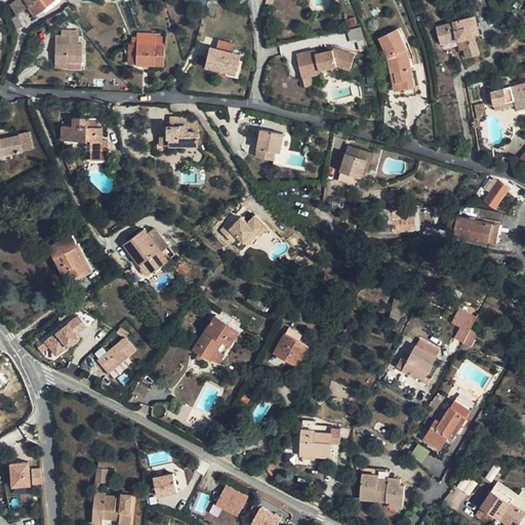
[(37,0),(30,6),(29,7),(35,15),(37,14),(38,17),(43,13),(41,11),(47,6),(42,0),(37,0)]
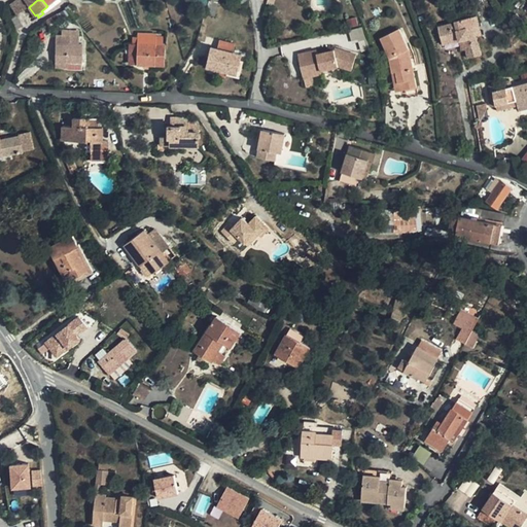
[(208,0),(205,13),(215,15),(219,3),(208,0)]
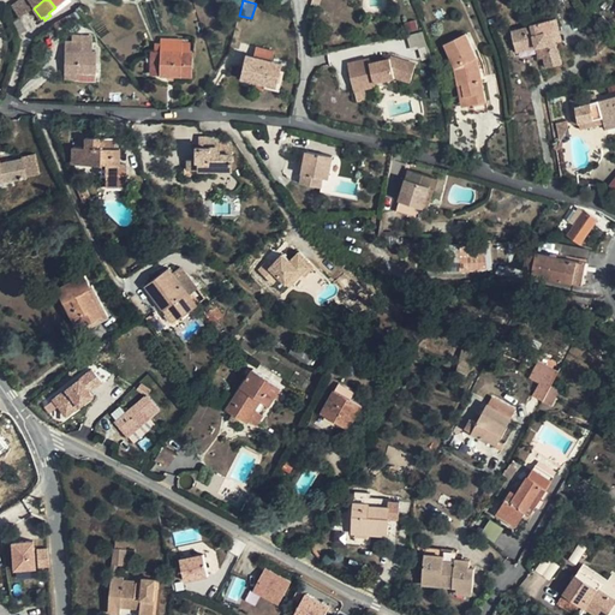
[(413,4),(419,17),(425,16),(419,1),(413,4)]
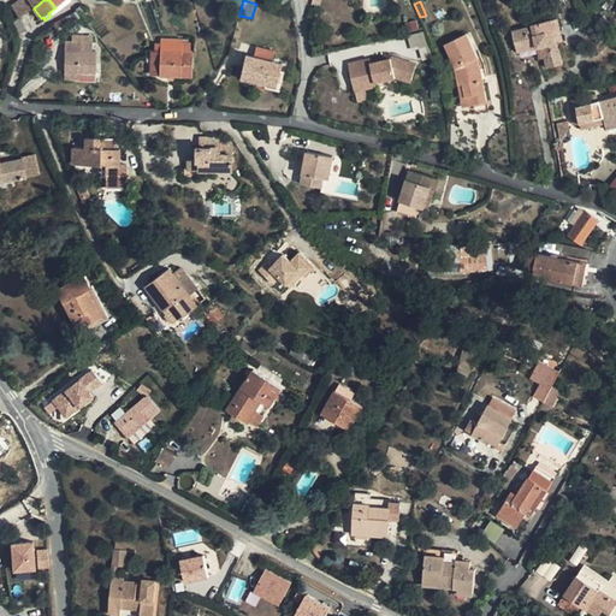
[(81,5),(76,9),(82,17),(87,12),(81,5)]
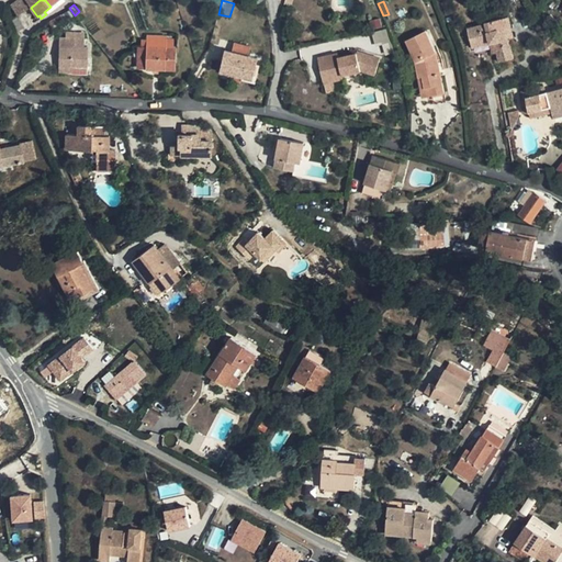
[(79,11),(75,15),(80,22),(87,17),(81,10),(79,11)]
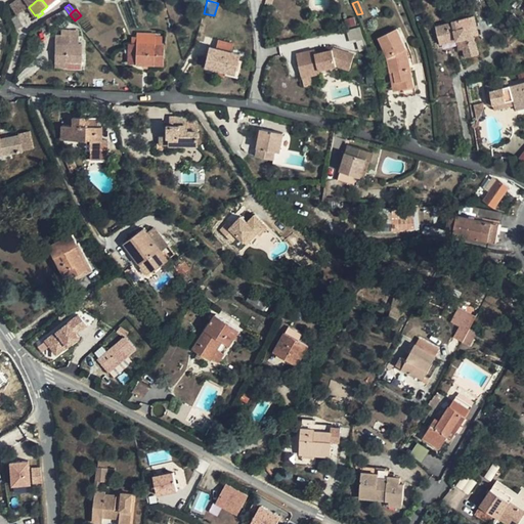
[(23,26),(16,14),(9,18),(16,30),(23,26)]
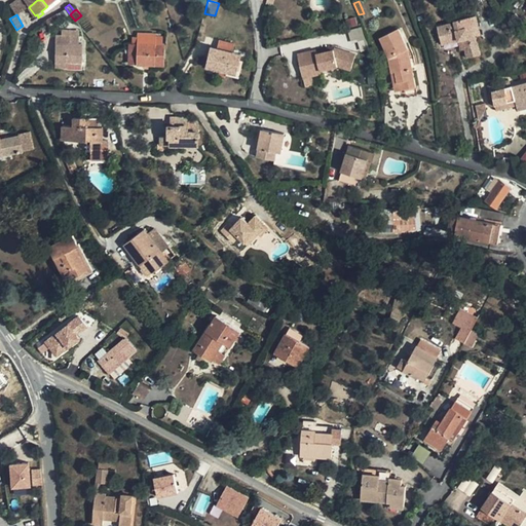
[(438,27),(442,44),(459,40),(461,50),(466,48),(467,58),(481,54),(477,36),(481,35),(477,15),(455,21),(455,23),(438,27)]
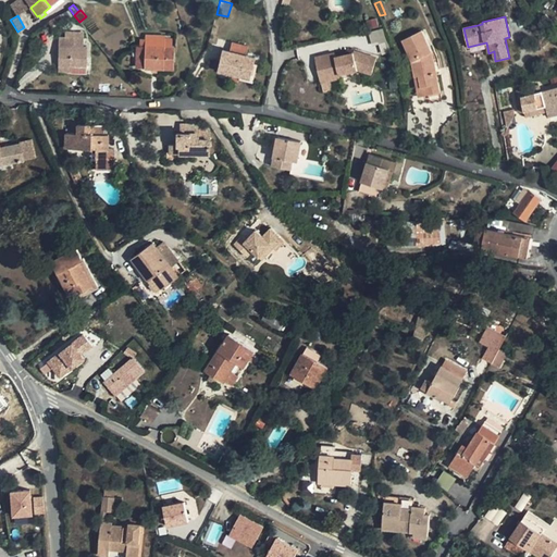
[(412,62),(420,97),(441,93),(435,62),(432,52),(422,31),(404,40),(412,62)]
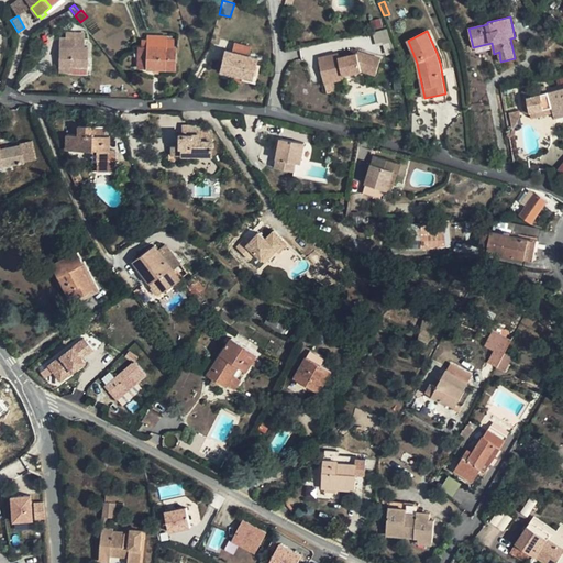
[(61,39),(59,67),(74,67),(88,67),(88,47),(84,47),(84,39),(85,39),(85,32),(66,32),(66,39),(61,39)]
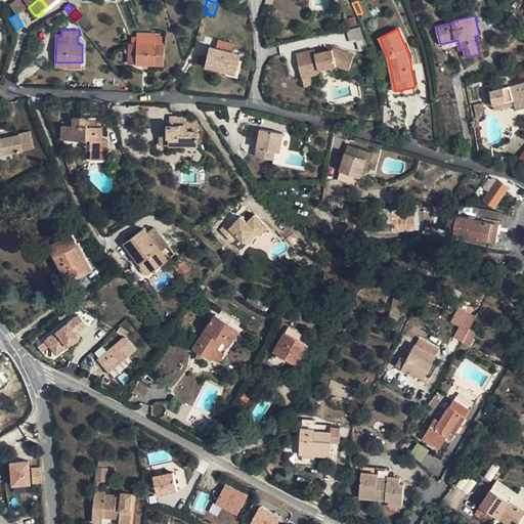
[(137,43),(136,63),(136,64),(164,66),(164,44),(162,44),(163,36),(156,36),(156,33),(137,33),(137,36),(137,43)]
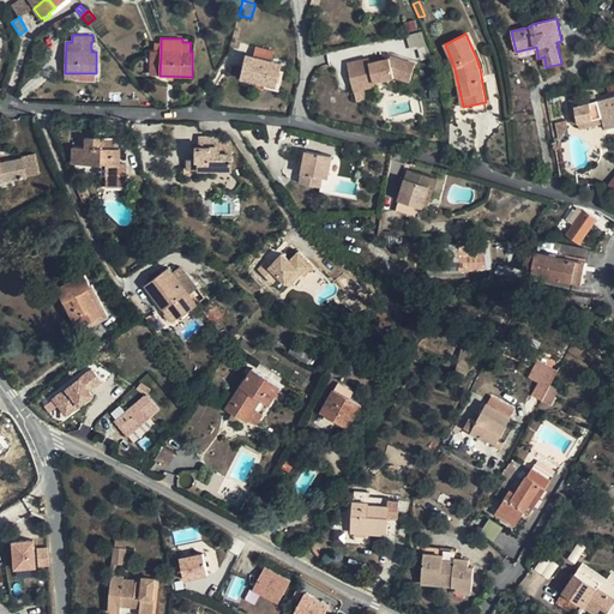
[(241,78),(266,84),(266,79),(276,83),(280,70),(276,68),(278,62),(271,60),(274,50),(256,47),(253,56),(246,55),(241,78)]
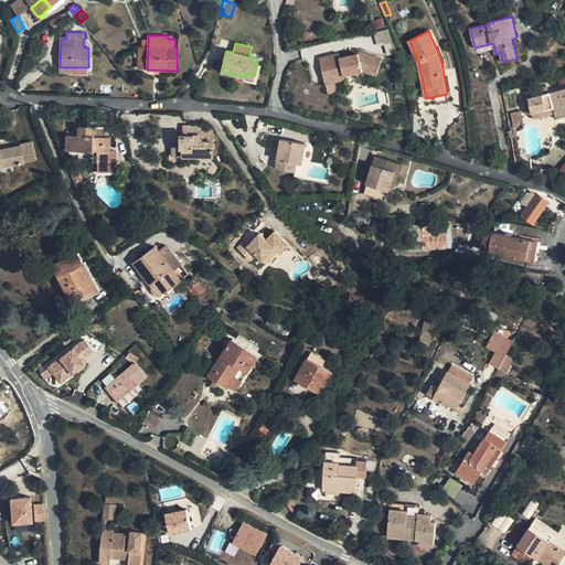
[(148,46),(142,46),(139,46),(139,68),(147,68),(148,46)]
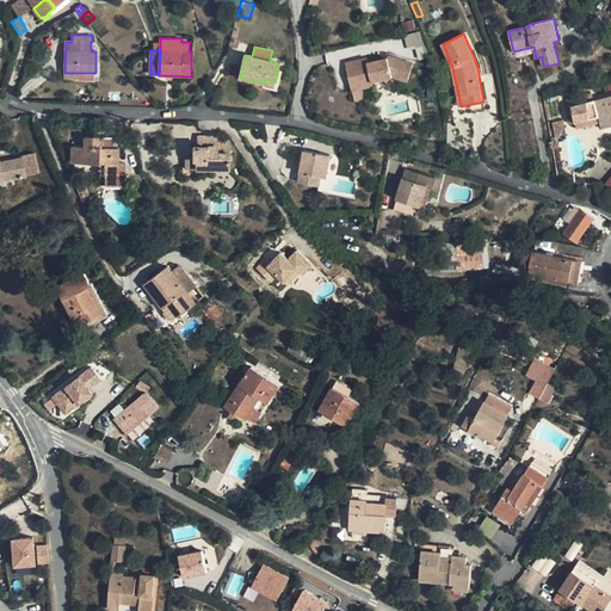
[(368,57),(346,61),(351,82),(371,79),(372,81),(393,76),(408,82),(414,65),(389,56),(388,59),(369,62),(368,57)]
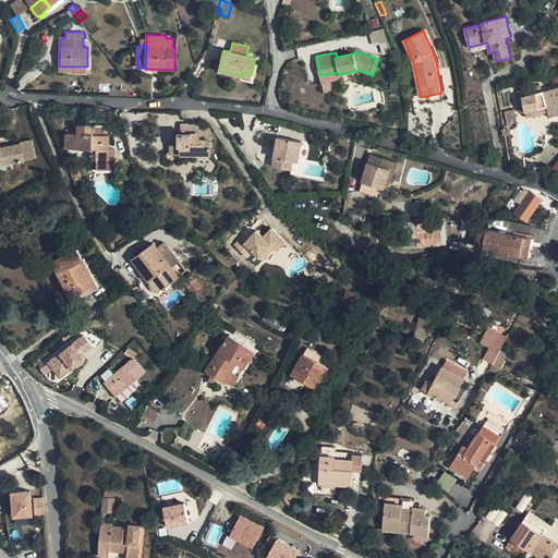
[(339,72),(320,75),(322,82),(340,79),(340,74),(339,72)]
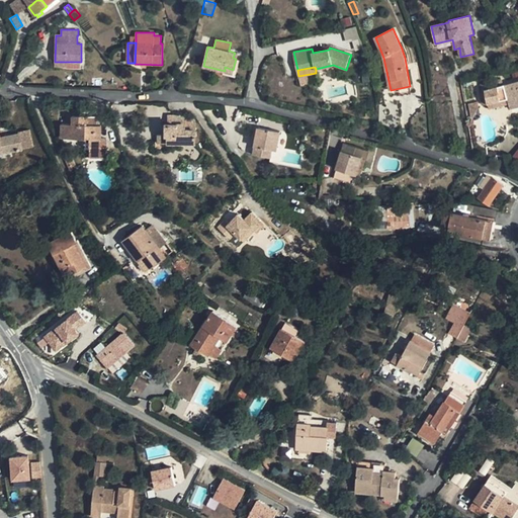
[(508,98),(510,104),(511,108),(517,106),(517,81),(480,91),(483,104),(488,103),(508,98)]
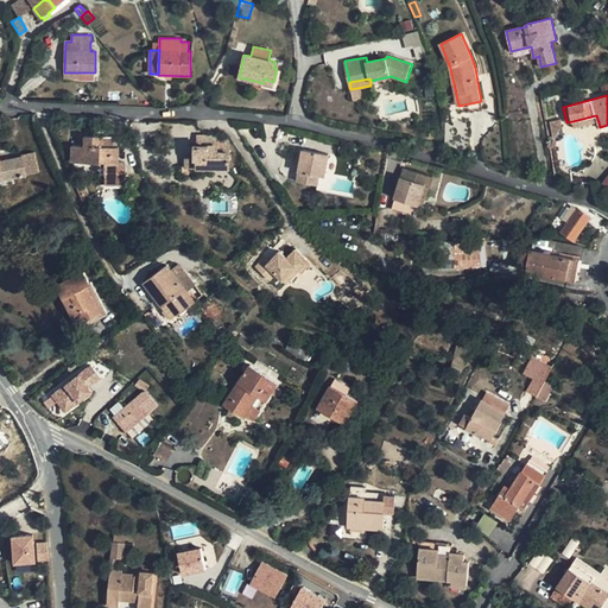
[(596,115),(572,121),(574,128),(599,122),(596,115)]
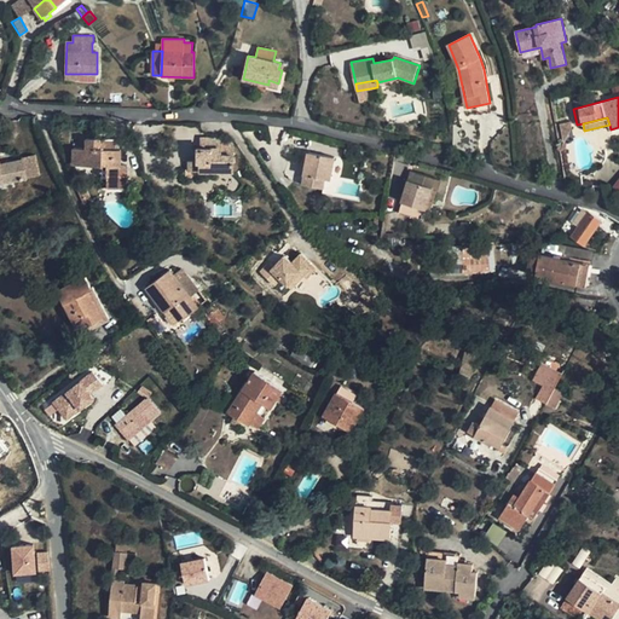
[(560,123),(565,144),(573,126),(572,121),(560,123)]
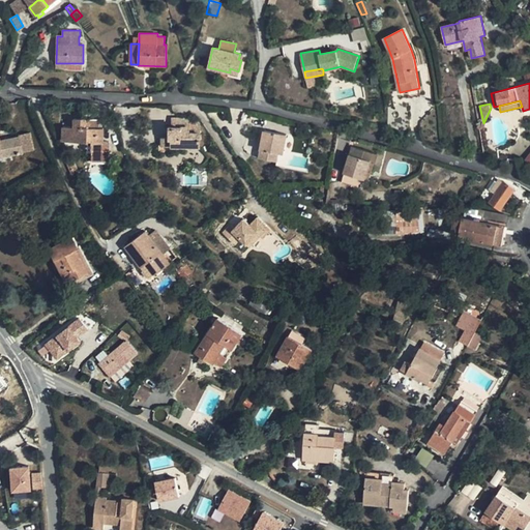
[(109,151),(109,145),(110,142),(104,142),(104,128),(99,127),(100,119),(75,118),(74,127),(63,126),(63,141),(87,142),(92,142),(91,151),(91,162),(109,162),(109,151)]
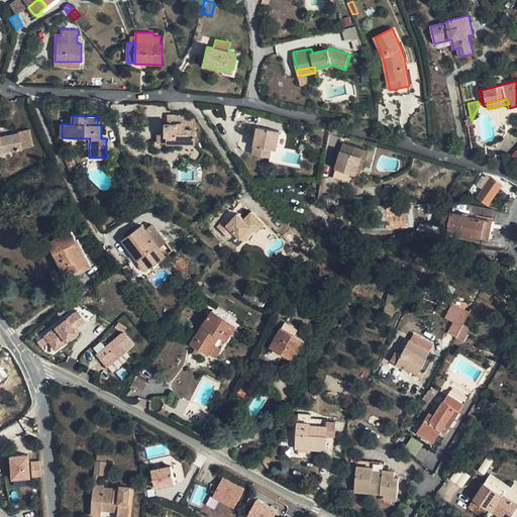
[(188,118),(188,115),(171,115),(171,123),(167,123),(167,131),(162,131),(162,142),(169,142),(198,142),(198,129),(198,120),(195,118),(188,118)]
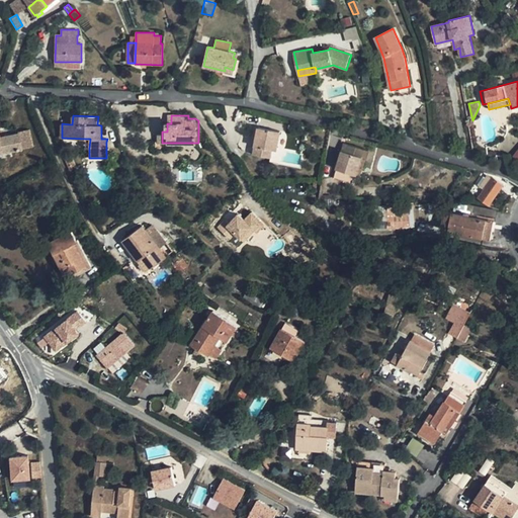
[(272,149),(277,150),(280,132),(259,127),(255,147),(254,155),(271,158),(272,149)]
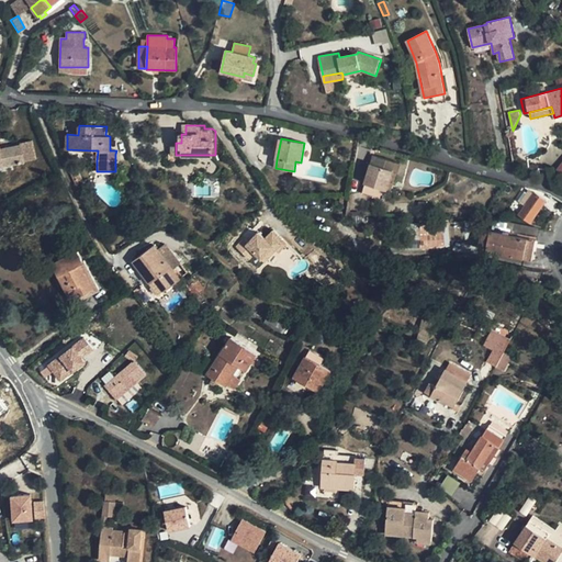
[(0,161),(0,163),(1,166),(24,161),(37,158),(34,139),(21,143),(21,145),(1,149),(0,149),(0,161)]
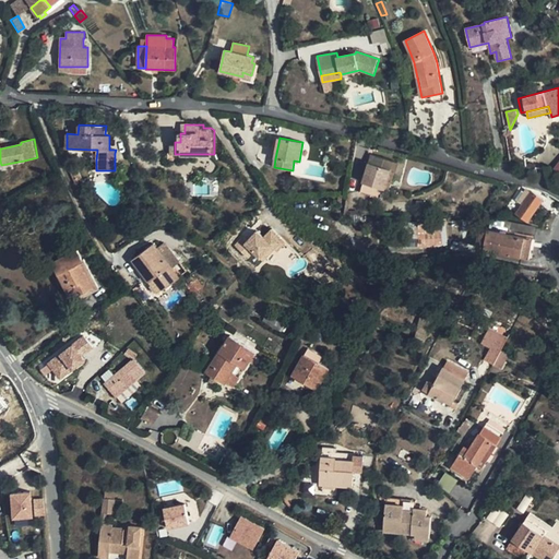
[(302,142),(299,162),(305,163),(309,143),(302,142)]
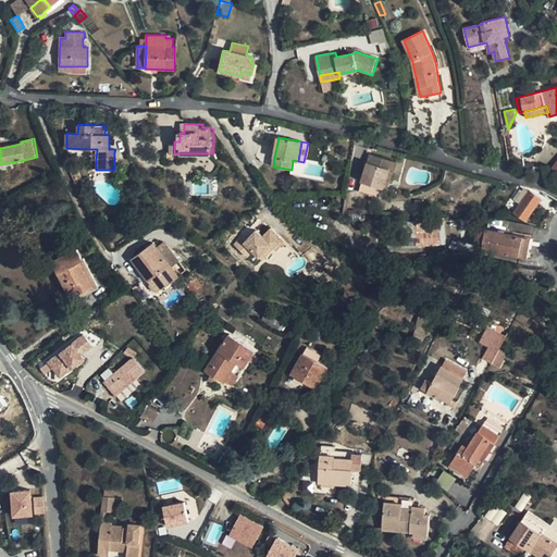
[(114,152),(114,159),(116,163),(126,160),(123,149),(114,152)]
